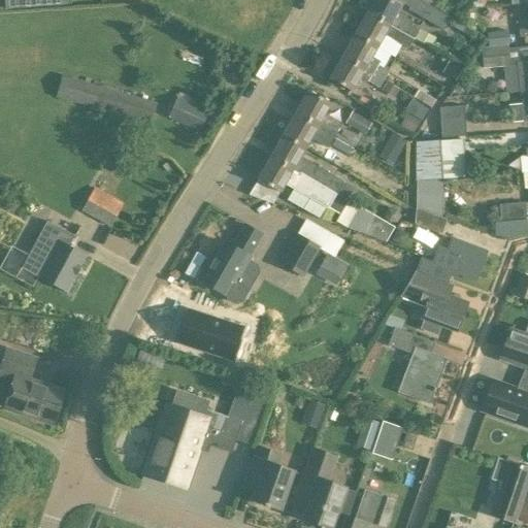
[(50,0),(22,0),(24,8),(50,6),(50,0)]
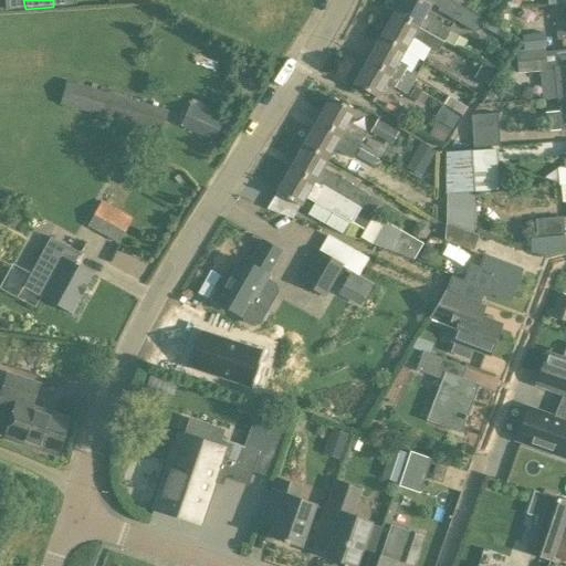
[(425,14),(430,4),(438,9),(437,11),(475,32),(483,20),(449,0),(429,0),(428,1),(425,0),(401,0),(394,13),(442,42),(448,33),(439,28),(441,23),(425,14)]
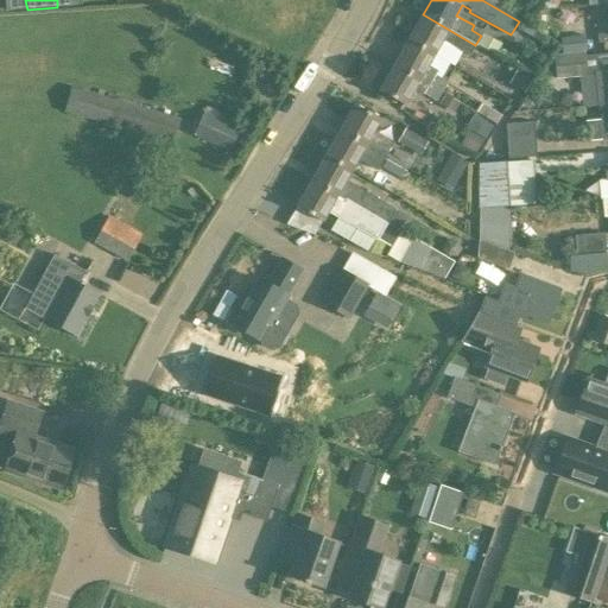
[(607,42),(607,5),(606,6),(607,19),(595,21),(597,44),(607,42)]
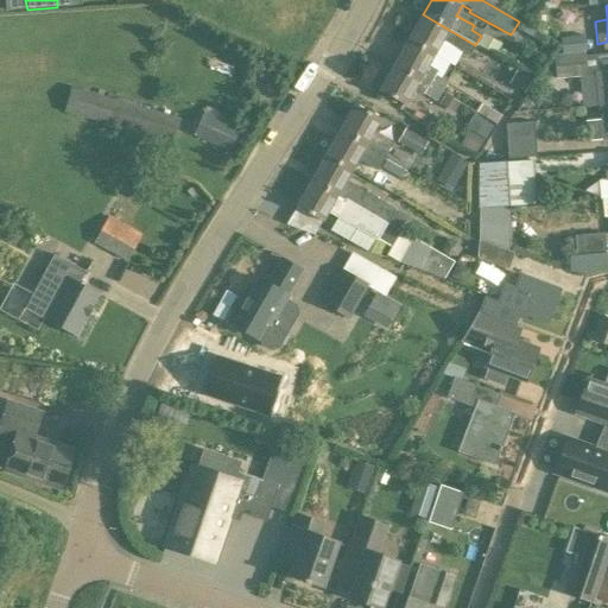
[(469,56),(475,45),(423,14),(409,39),(437,56),(444,42),(469,56)]
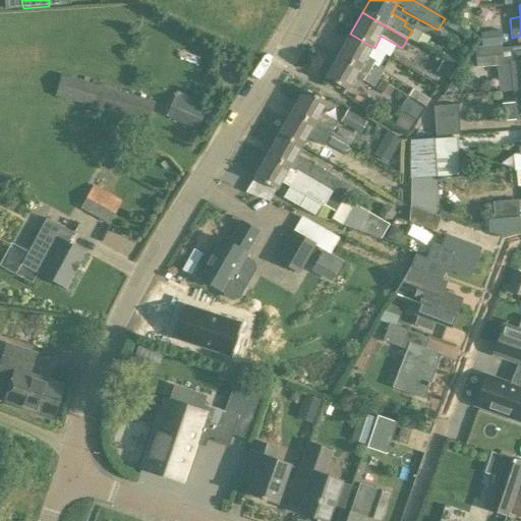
[(482,46),(500,44),(503,44),(501,30),(481,32),(482,46)]
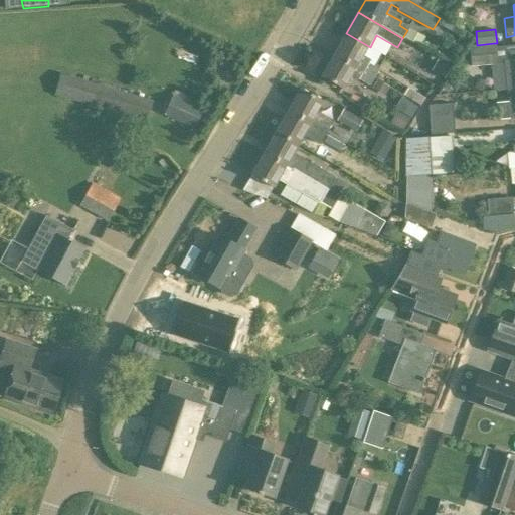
[(370,47),(346,33),(334,55),(374,77),(378,69),(362,60),(370,47)]
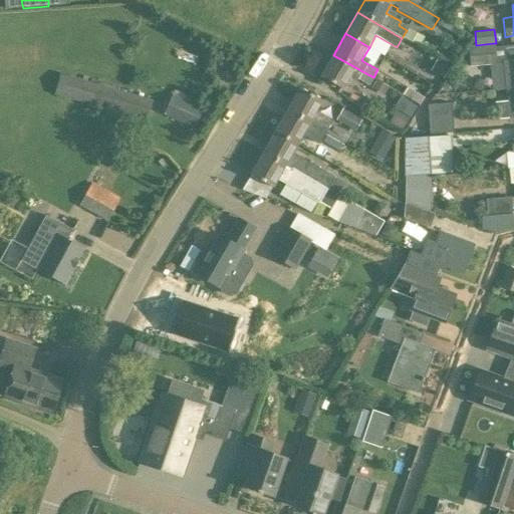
[(495,64),(493,43),(476,45),(468,46),(470,67),(495,64)]
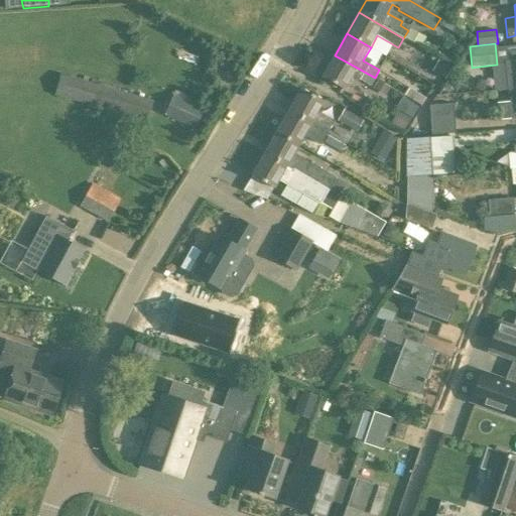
[(370,86),(375,78),(335,55),(323,77),(344,89),(351,77),(358,81),(359,79),(370,86)]
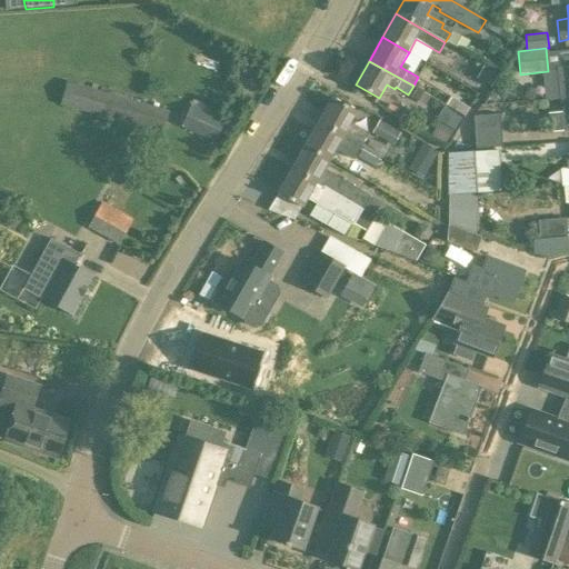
[(568,67),(556,68),(559,100),(568,99),(568,67)]
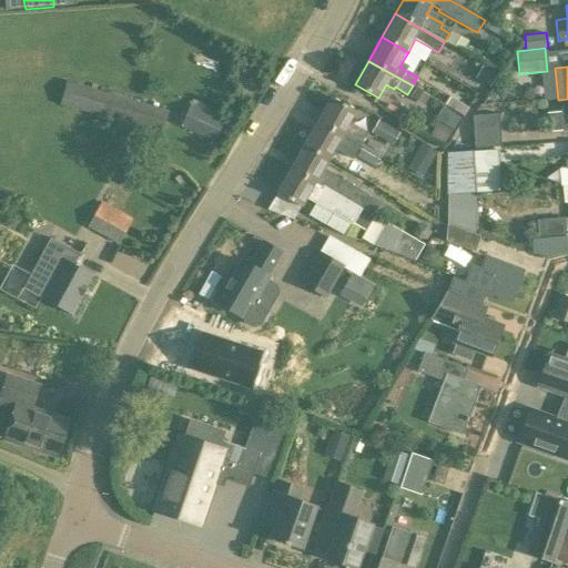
[(60,105),(161,133),(168,110),(67,81),(60,105)]
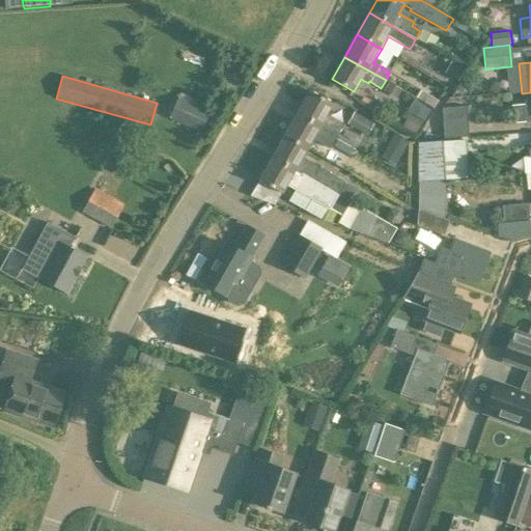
[(434,109),(438,101),(420,90),(415,99),(434,109)]
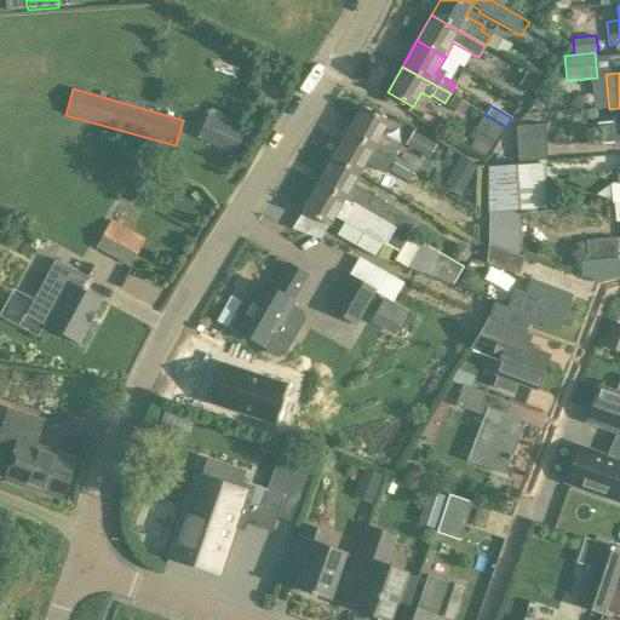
[(362,108),(346,135),(392,160),(401,145),(380,133),(388,122),(362,108)]
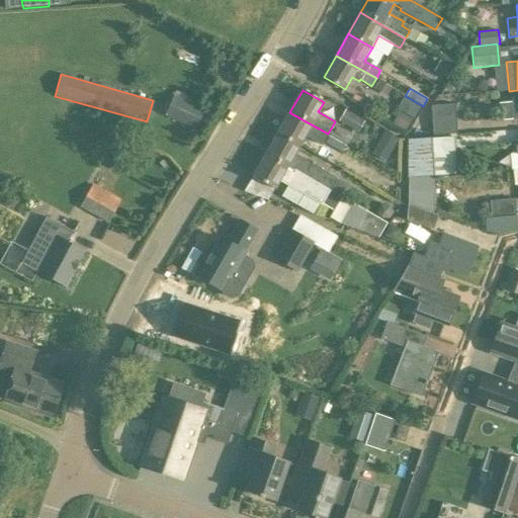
[(501,121),(517,119),(517,90),(509,91),(511,101),(499,103),(501,121)]
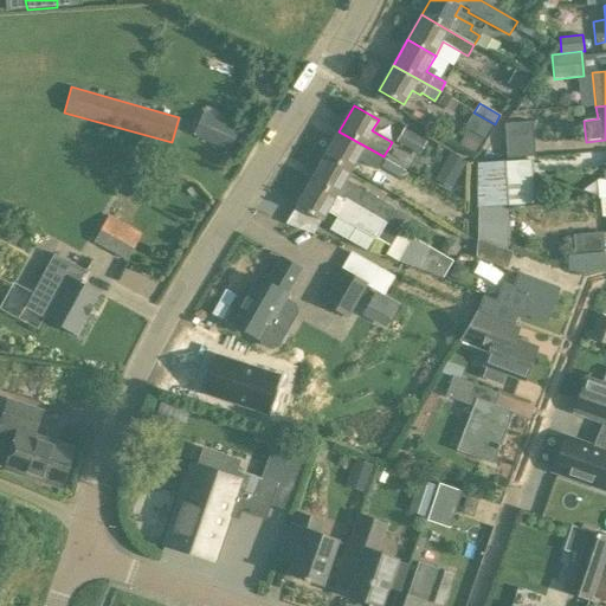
[(193,136),(229,152),(239,129),(204,113),(193,136)]
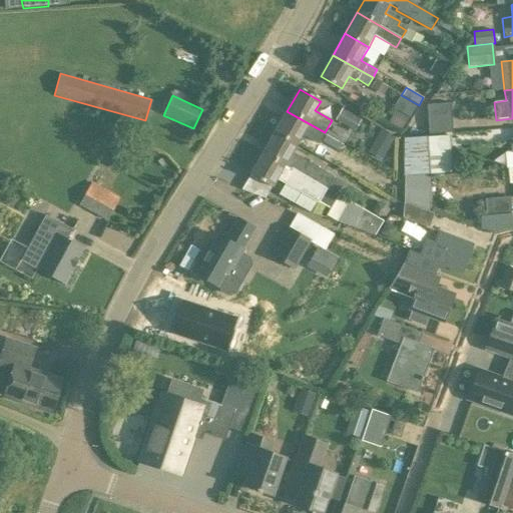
[(426,106),(428,134),(453,132),(451,104),(426,106)]
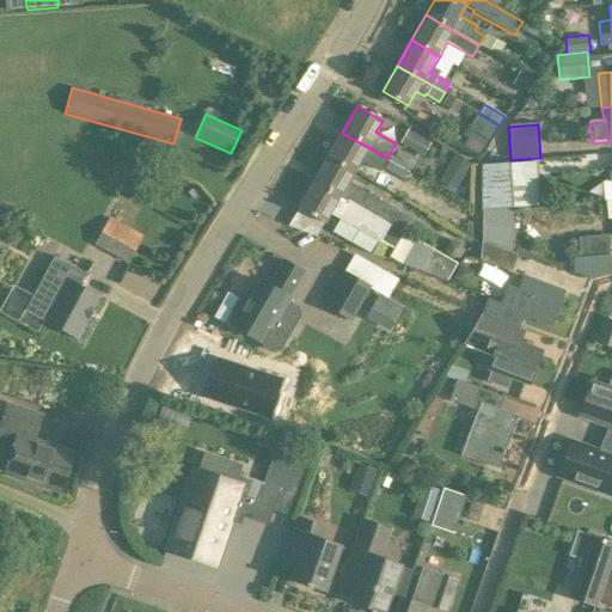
[(398,144),(422,158),(430,142),(407,129),(398,144)]
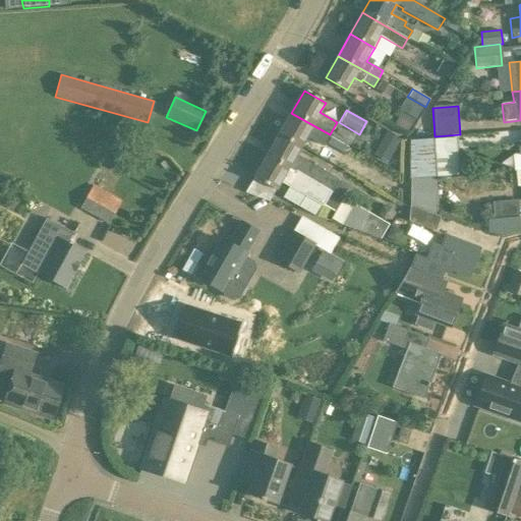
[(300,147),(306,136),(323,146),(330,134),(291,113),(279,134),(300,147)]
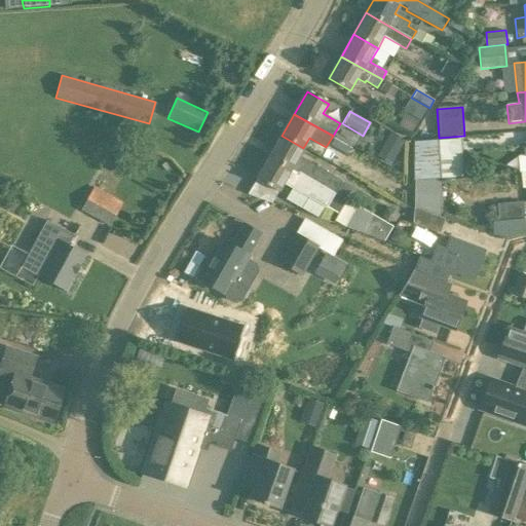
[(386,130),(375,152),(392,161),(404,140),(386,130)]
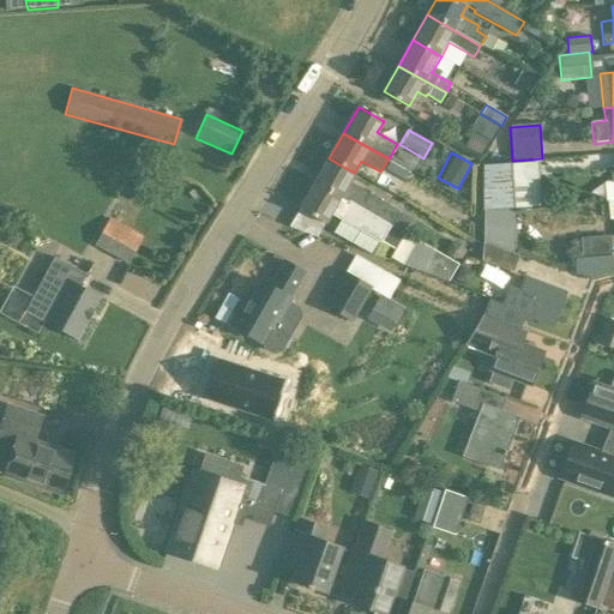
[(348,184),(354,173),(329,158),(314,184),(390,227),(399,211),(355,186),(354,187),(348,184)]
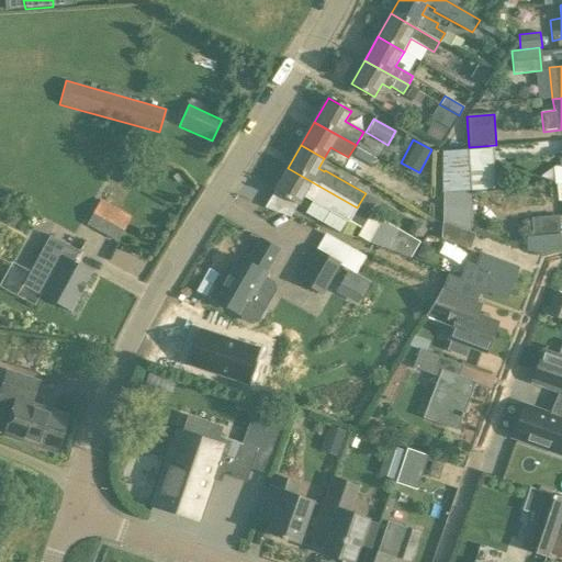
[(352,155),(370,166),(375,156),(358,145),(352,155)]
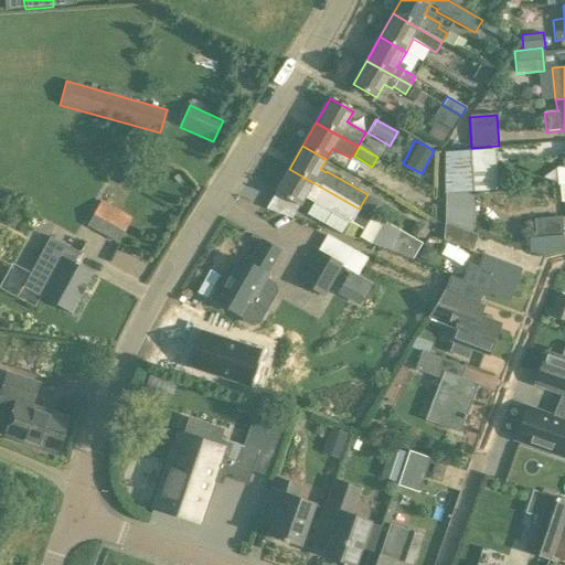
[(445,194),(473,192),(498,191),(494,149),(445,152),(445,194)]
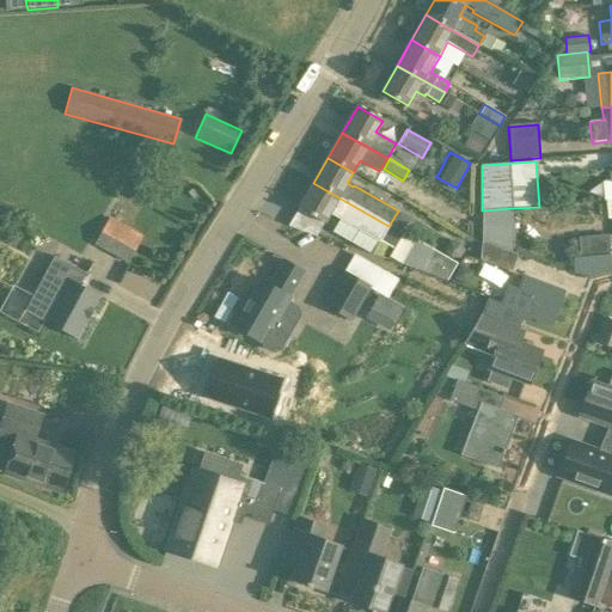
[(611,165),(607,166),(610,182),(601,183),(604,201),(606,201),(611,200),(611,165)]
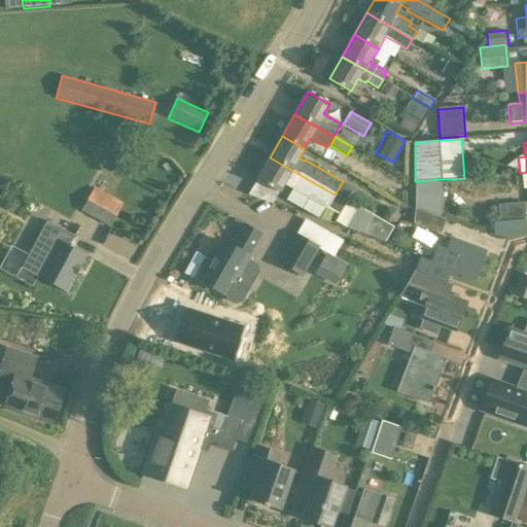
[(327,207),(335,195),(270,157),(257,180),(279,192),(284,182),(327,207)]
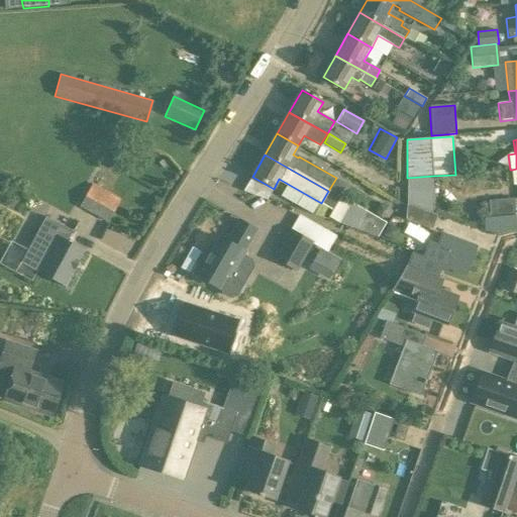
[(432,212),(433,176),(407,178),(407,204),(432,212)]
